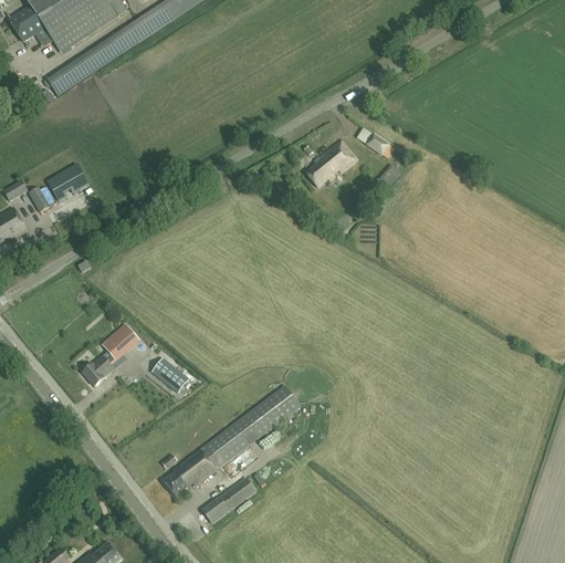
[(0,2),(3,9),(12,4),(10,0),(0,0),(0,2)]
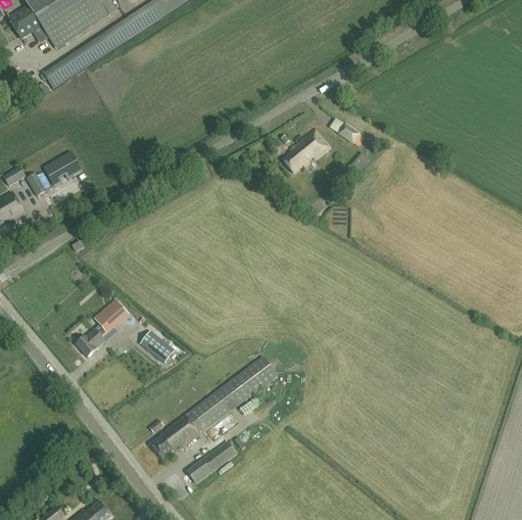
[(24,0),(28,5),(8,17),(18,34),(20,38),(35,29),(41,25),(55,47),(116,8),(110,0),(24,0)]
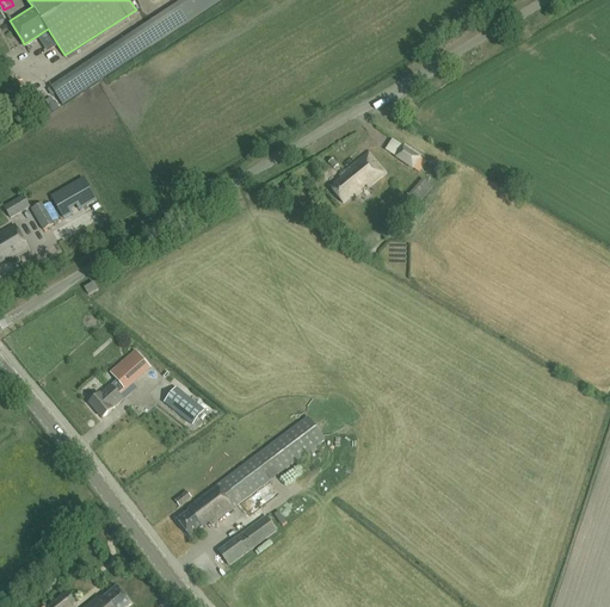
[(178,0),(50,85),(62,103),(130,59),(219,0),(178,0)]
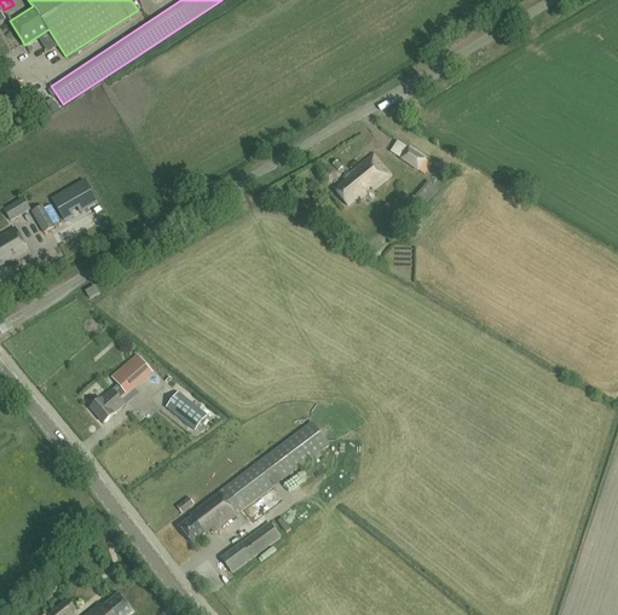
[(419,168),(426,157),(408,145),(399,157),(417,169),(419,168)]
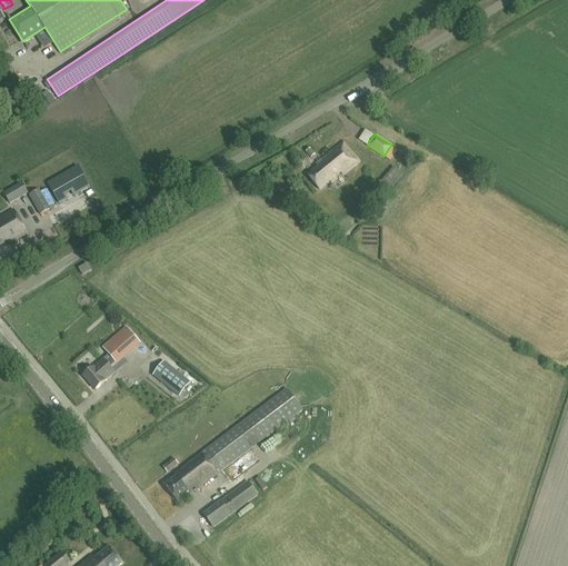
[(341,172),(358,158),(342,139),(315,161),(317,164),(307,172),(318,187),(329,178),(330,180),(336,177),(334,174),(339,169),(341,172)]
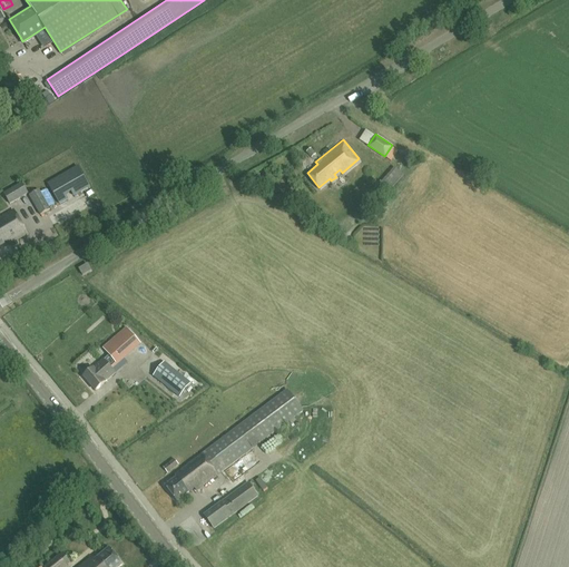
[(392,145),(385,155),(391,158),(396,148),(392,145)]
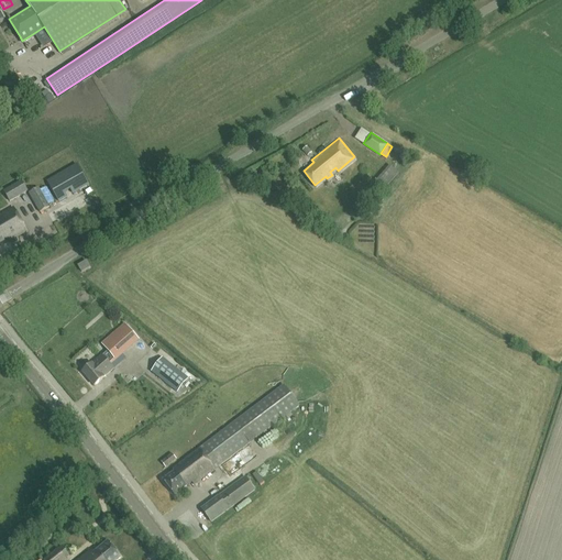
[(307,154),(311,150),(307,144),(301,149),(307,154)]
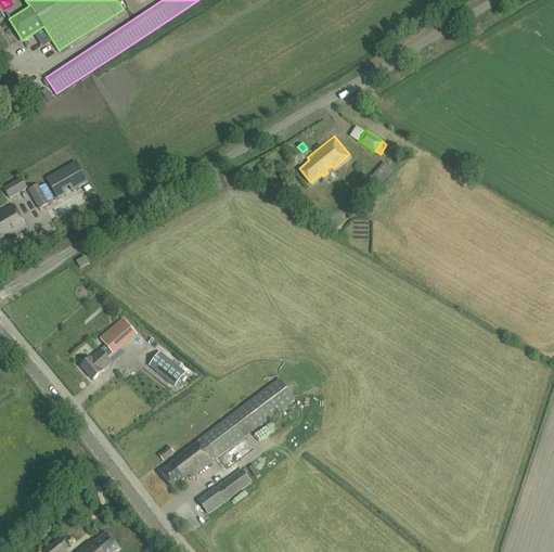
[(68,184),(71,189),(87,180),(75,158),(46,176),(58,196),(65,192),(63,188),(68,184)]
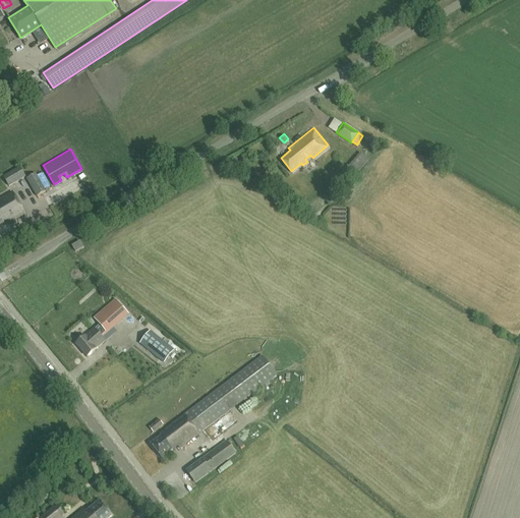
[(354,173),(367,158),(359,150),(346,165),(354,173)]
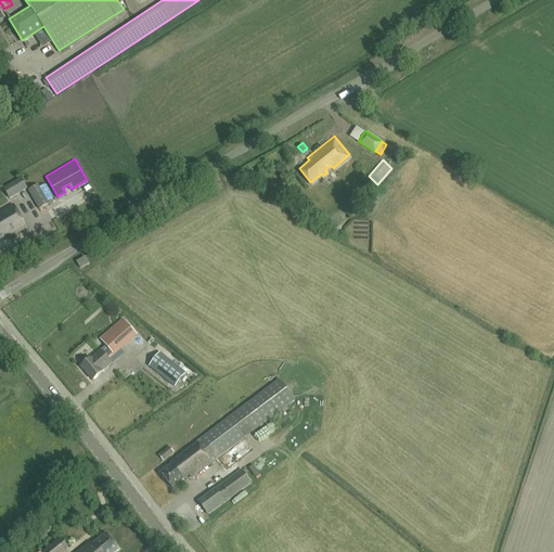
[(9,196),(27,185),(20,175),(2,185),(9,196)]
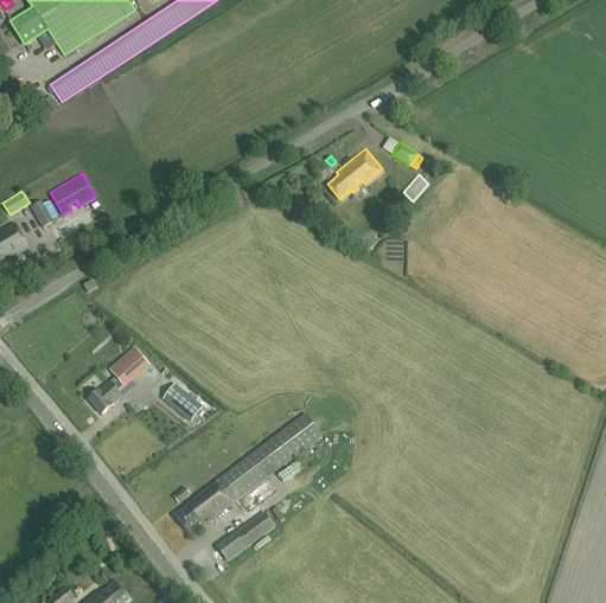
[(53,219),(52,218),(43,201),(40,199),(30,205),(42,226),(53,219)]
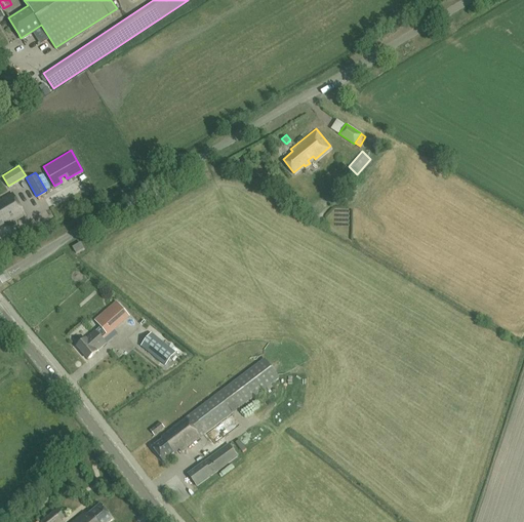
[(63,191),(48,198),(51,204),(66,197),(63,191)]
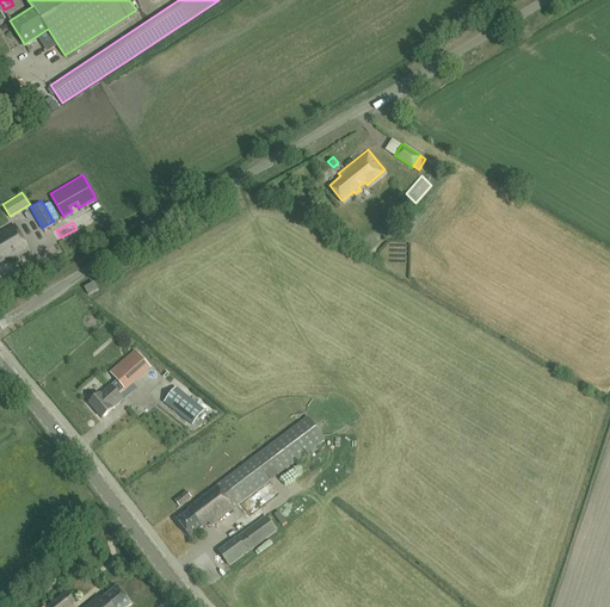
[(0,260),(6,256),(8,259),(28,247),(13,223),(0,229),(0,260)]
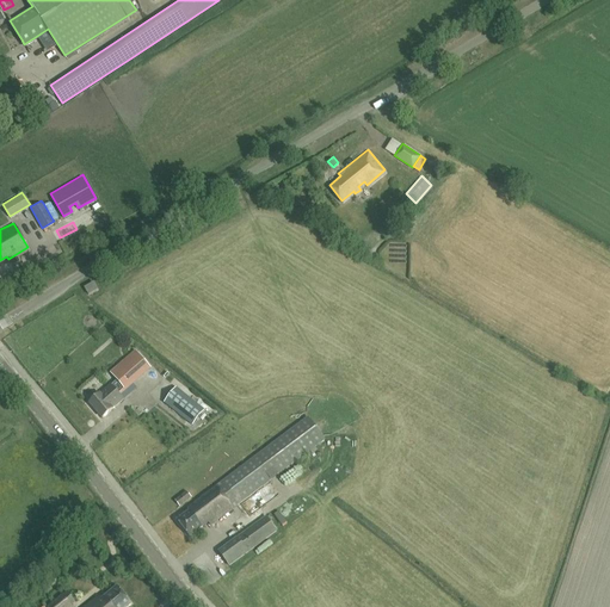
[(87,292),(97,286),(93,280),(84,285),(87,292)]
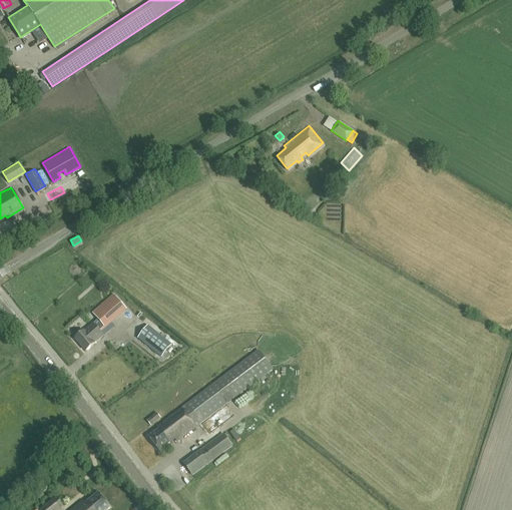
[(115,296),(110,300),(119,311),(125,306),(115,296)]
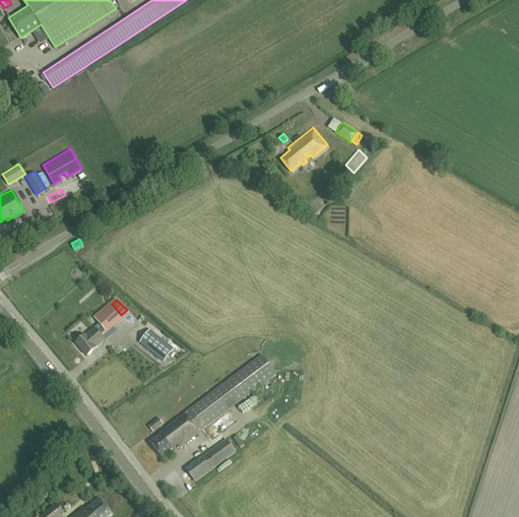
[(104,314),(96,319),(99,321),(94,325),(93,325),(75,340),(86,353),(105,337),(101,333),(112,323),(104,314)]
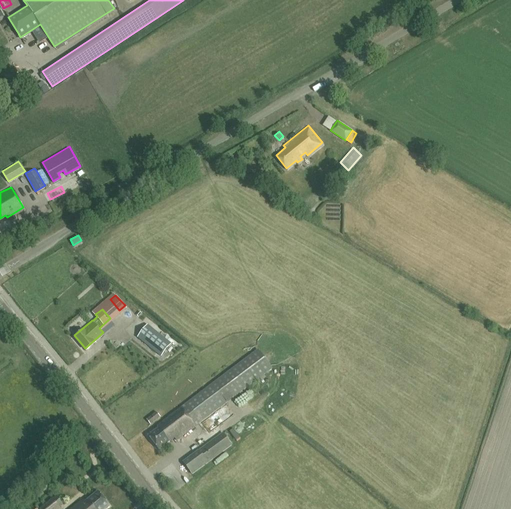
[(170,342),(147,323),(137,335),(161,354),(170,342)]
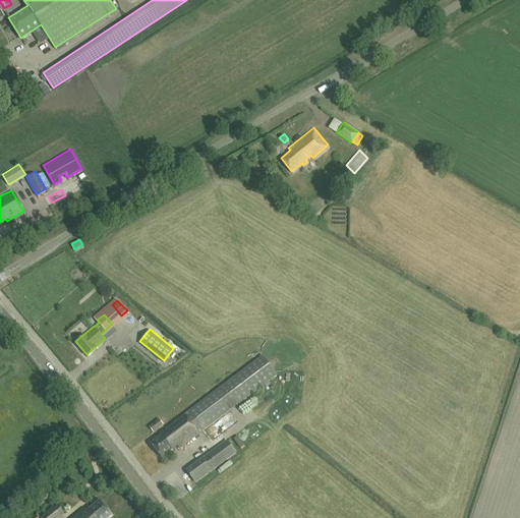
[(178,446),(230,407),(277,372),(262,353),(216,388),(159,432),(160,434),(150,442),(161,456),(176,444),(178,446)]
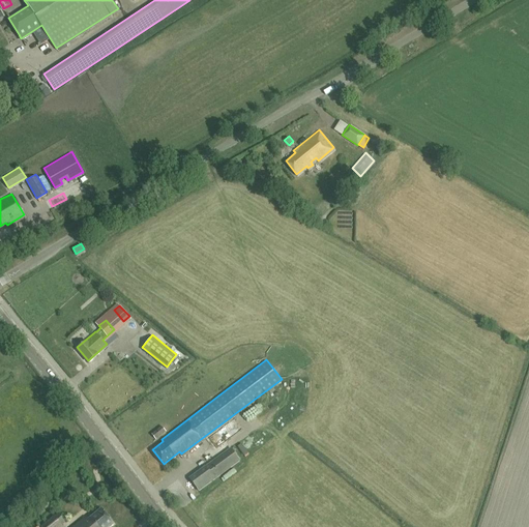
[(154,438),(166,430),(160,423),(150,432),(154,438)]
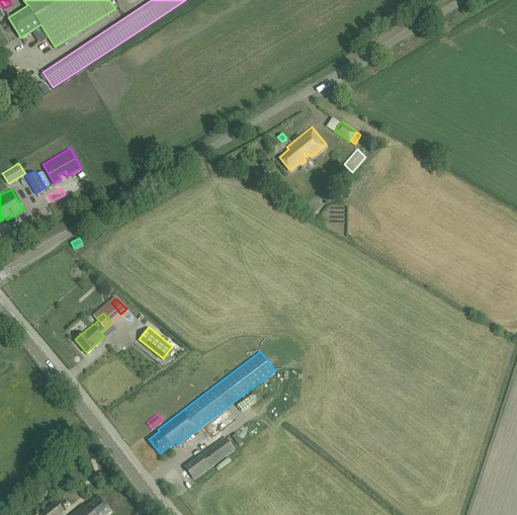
[(193,478),(234,449),(225,437),(184,465),(193,478)]
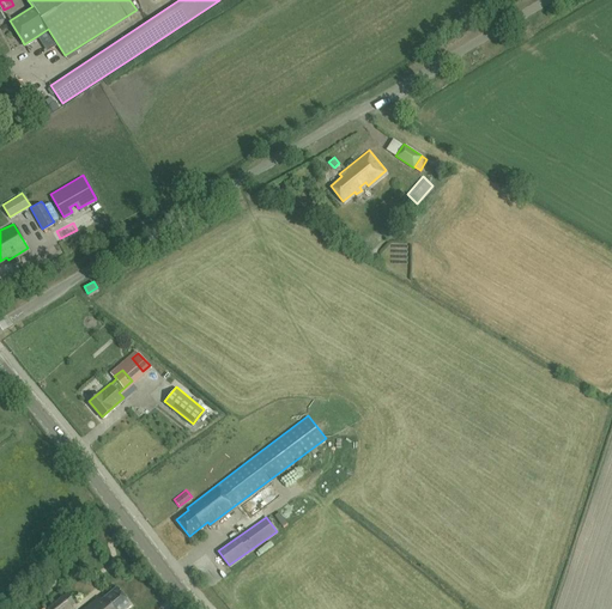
[(123,608),(131,603),(116,585),(101,598),(98,595),(82,608),(123,608)]
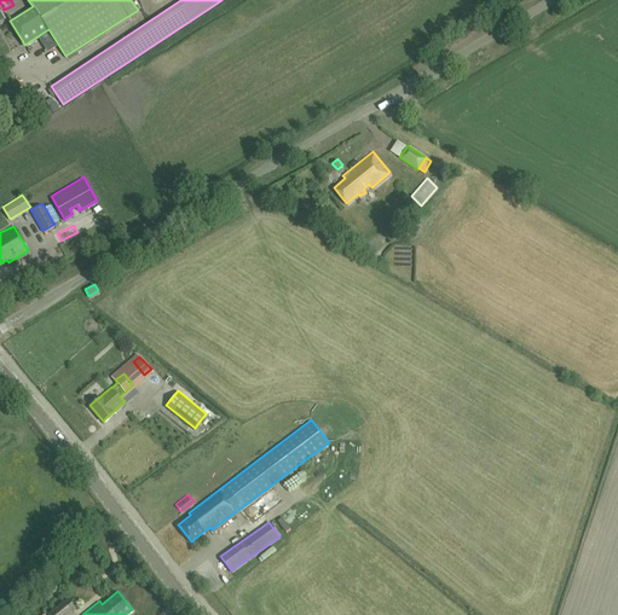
[(71,611),(76,608),(67,597),(61,601),(46,613),(47,614),(67,614),(71,611)]
